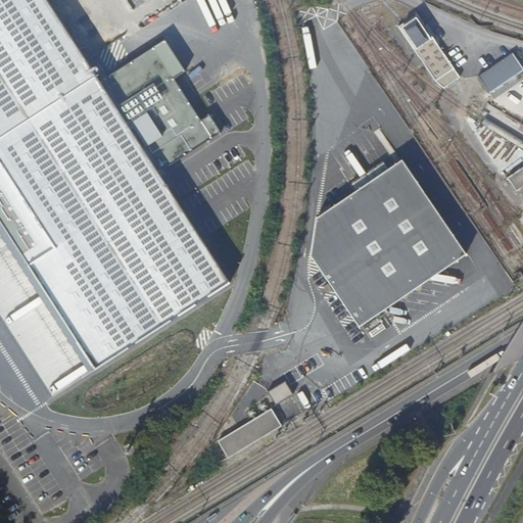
[(0,0),(0,219),(98,368),(229,281),(160,172),(224,133),(167,38),(98,77),(48,0),(0,0)]
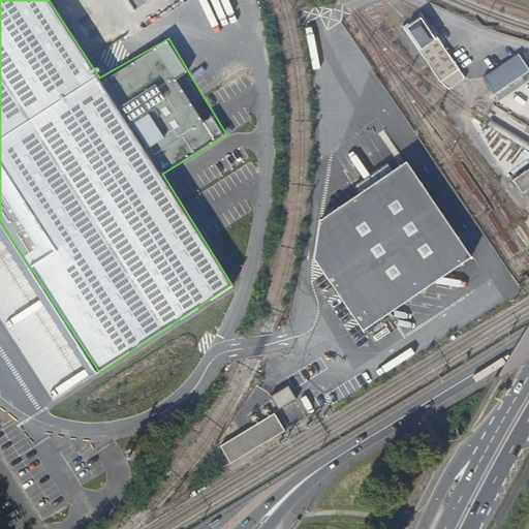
[(405,28),(441,82),(461,68),(425,14),(405,28)]
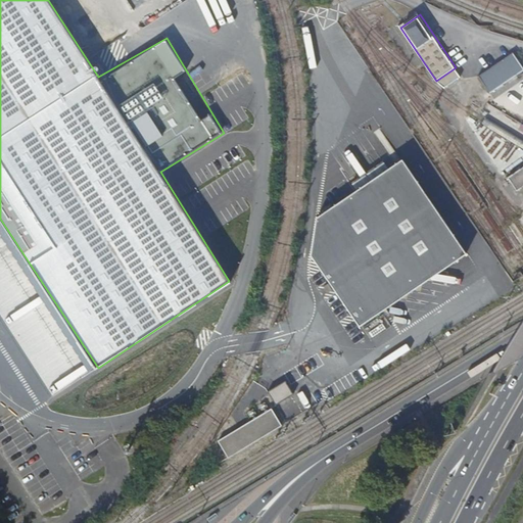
[(522,66),(512,52),(477,76),(491,93),(522,70),(522,66)]
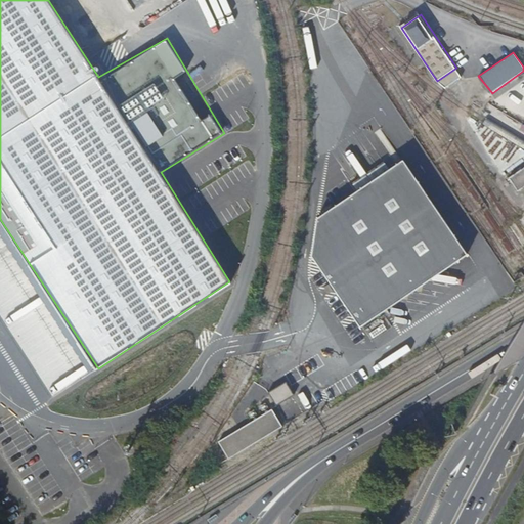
[(315,251),(361,322),(469,252),(406,157),(320,213),(315,251)]
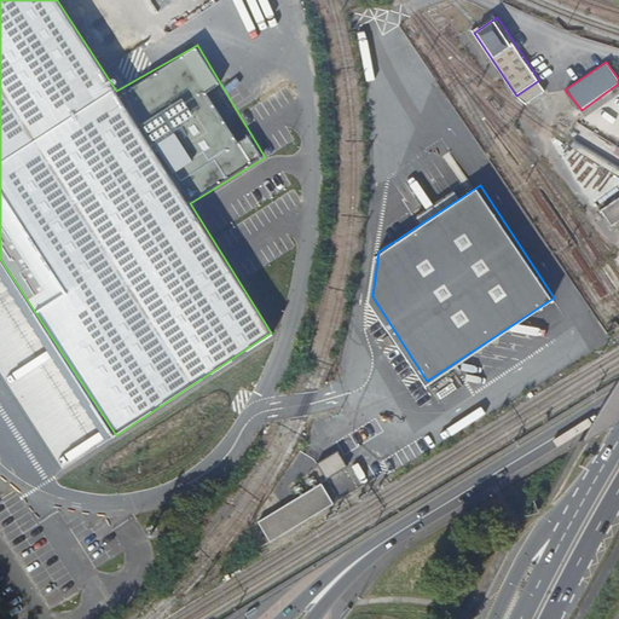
[(618,196),(602,208),(613,224),(618,219),(618,196)]
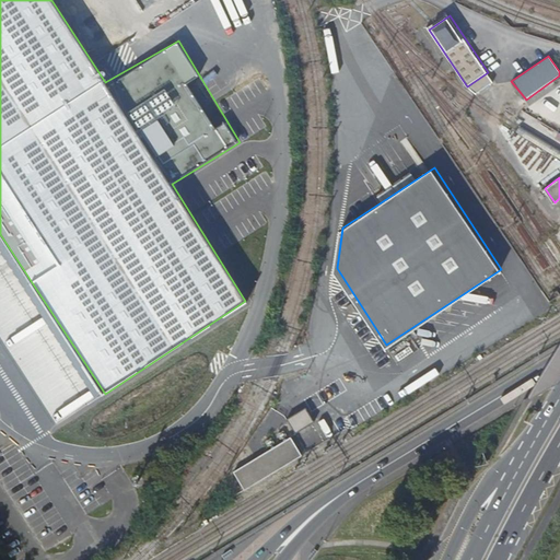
[(296,431),(314,420),(306,407),(289,418),(296,431)]
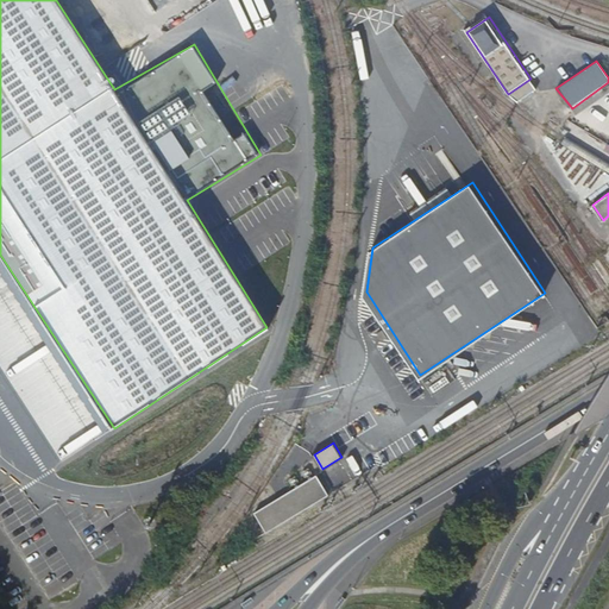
[(255,510),(267,532),(330,495),(318,475),(255,510)]
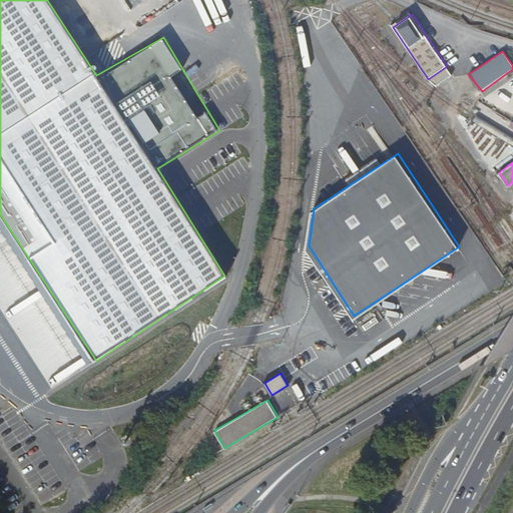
[(205,512),(214,506),(212,503),(203,508),(205,512)]
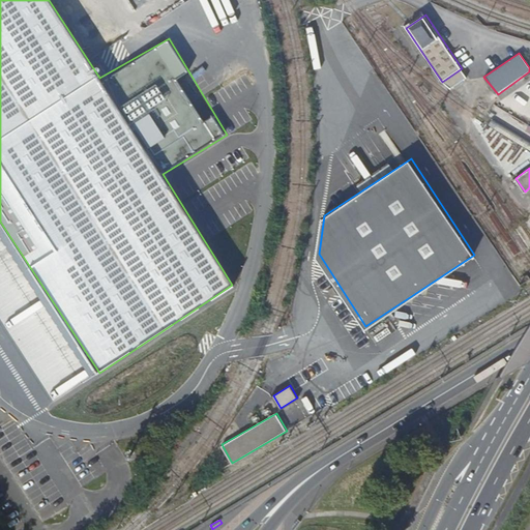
[(297,520),(291,528),(294,529),(300,522),(297,520)]
